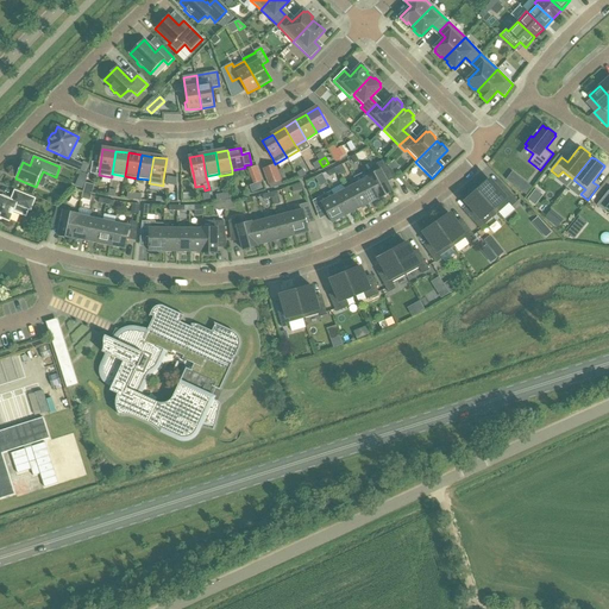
[(70,159),(67,167),(79,171),(82,165),(81,164),(70,159)]
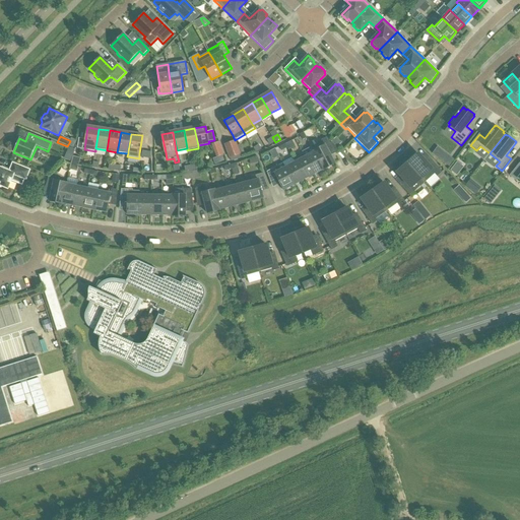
[(272,137),(267,141),(270,145),(275,142),(272,137)]
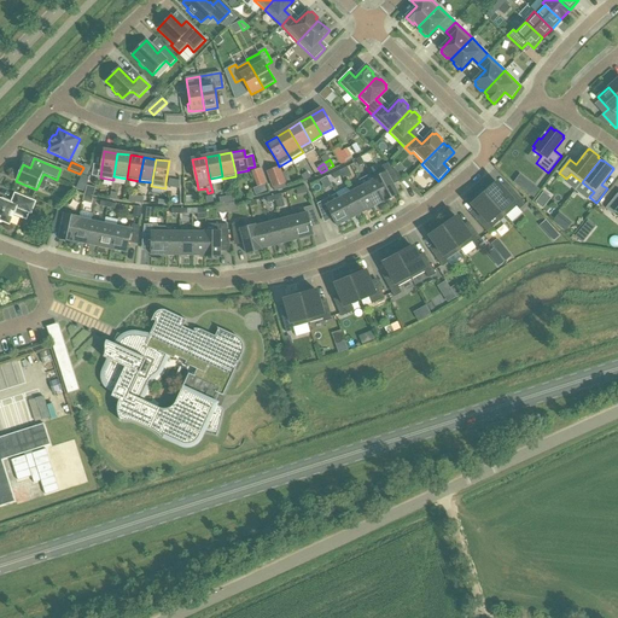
[(383,172),(372,178),(373,180),(374,184),(384,200),(384,202),(385,203),(398,196),(391,182),(398,179),(392,167),(391,167),(389,163),(382,168),(384,170),(383,172)]
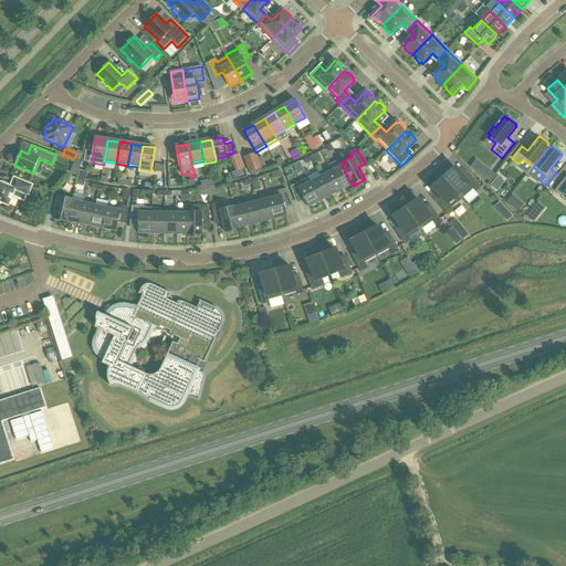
[(262,168),(257,153),(244,157),(250,174),(251,173),(252,176),(263,171),(262,168)]
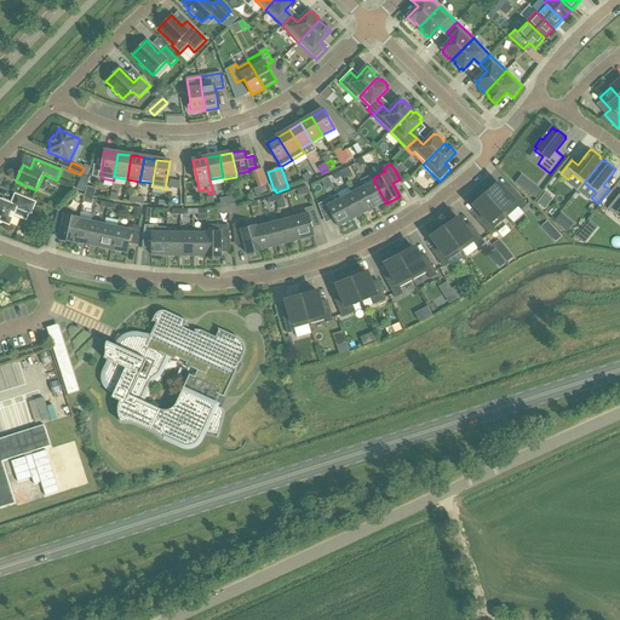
[(344,179),(352,174),(349,167),(340,172),(344,179)]
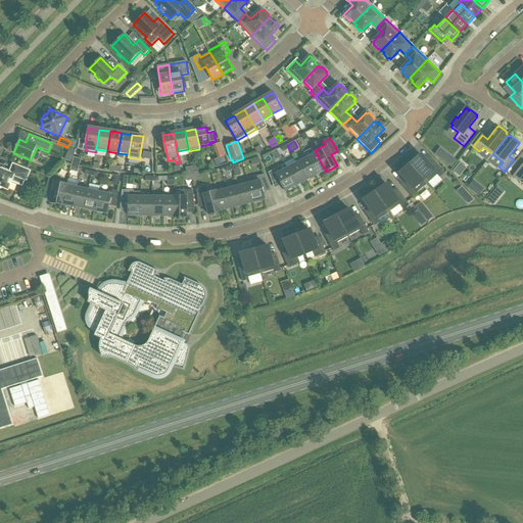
[(316,152),(304,158),(314,176),(325,171),(325,170),(317,155),(316,152)]
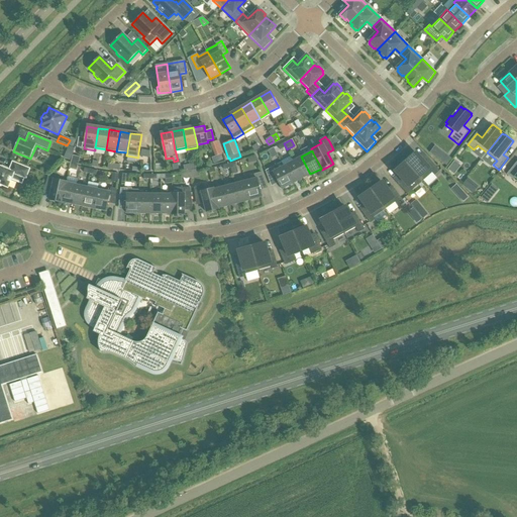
[(423,162),(415,153),(405,163),(422,182),(432,173),(434,176),(439,171),(428,158),(423,162)]
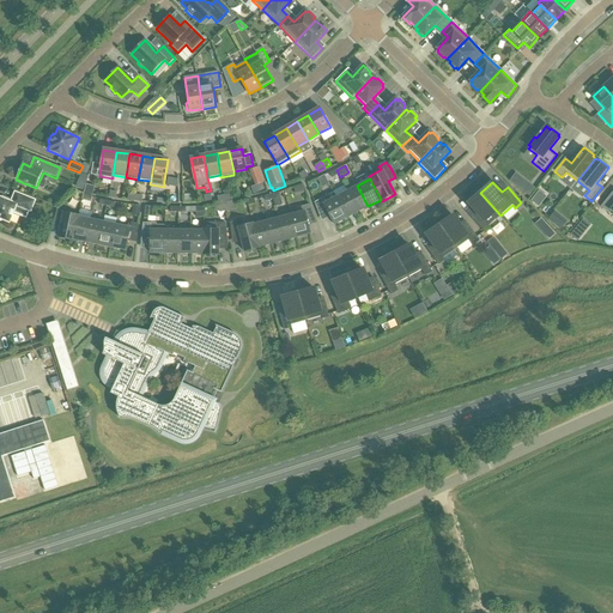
[(86,184),(84,194),(92,195),(95,187),(86,184)]
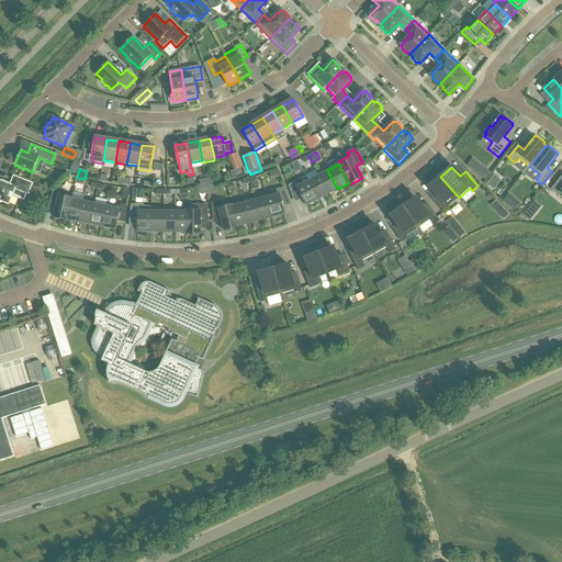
[(327,170),(316,176),(327,194),(337,189),(327,170)]
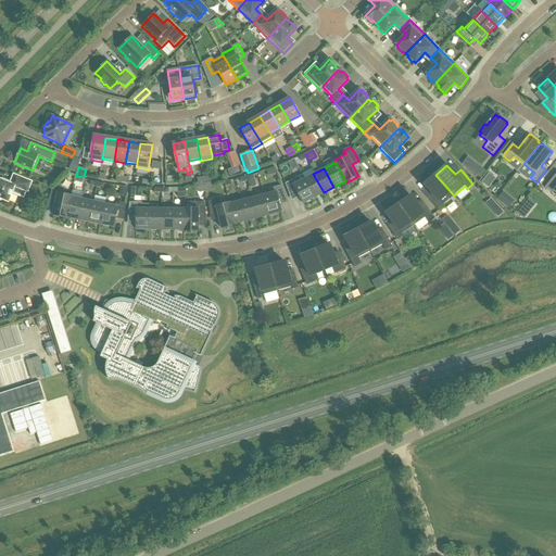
[(313,174),(303,179),(313,198),(324,192),(313,174)]
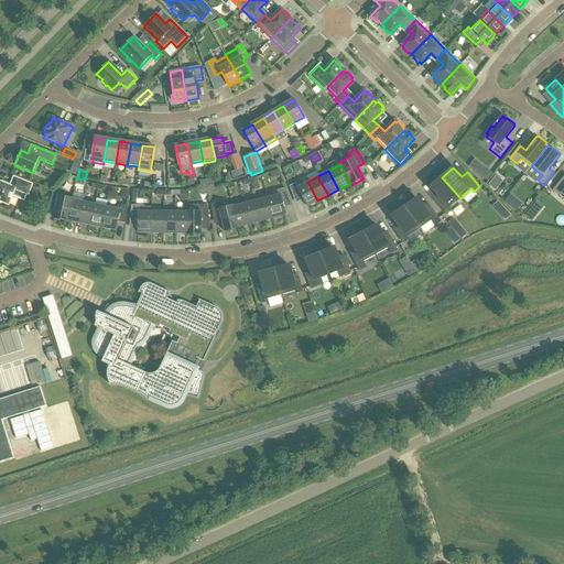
[(442,177),(431,187),(440,197),(435,202),(447,216),(453,210),(451,207),(461,198),(442,177)]
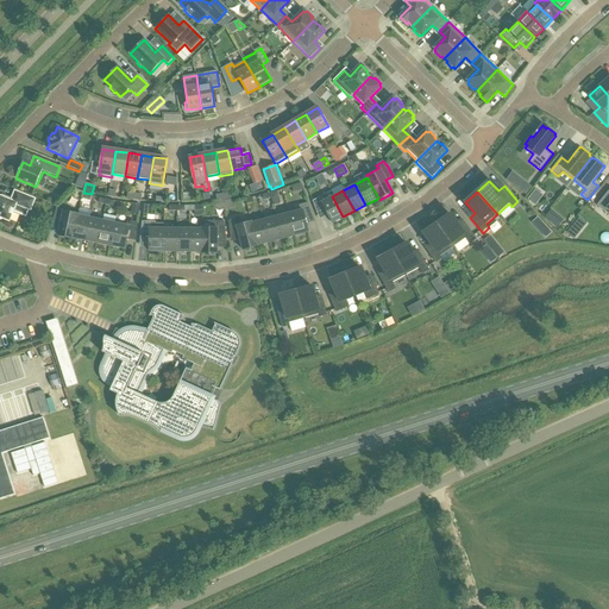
[(0,219),(1,220),(2,219),(10,221),(14,209),(17,211),(20,209),(22,206),(29,209),(30,211),(35,200),(16,193),(12,202),(0,196),(0,219)]
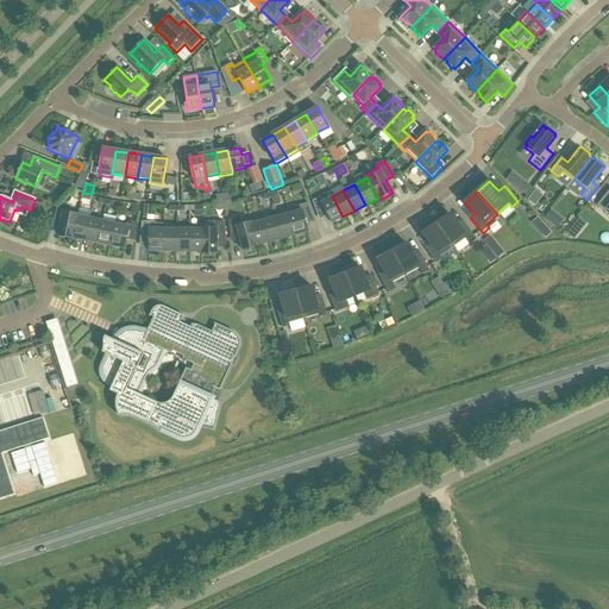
[(608,214),(608,195),(607,194),(595,208),(603,215),(606,212),(608,214)]
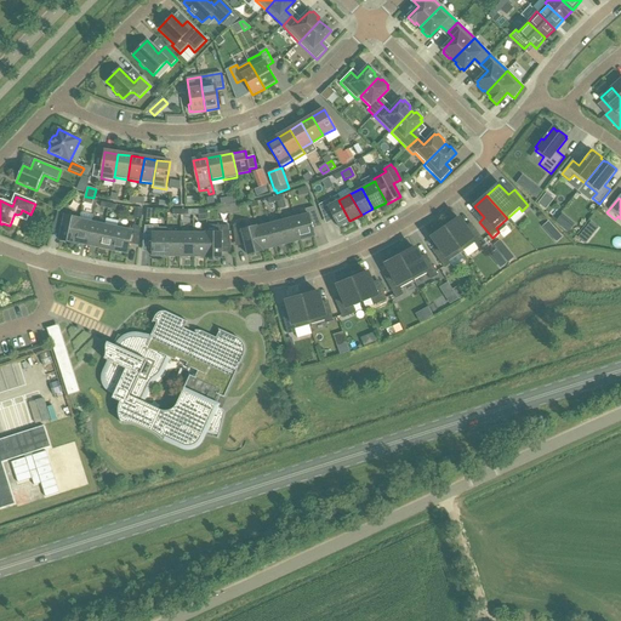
[(330,199),(319,205),(319,208),(325,220),(332,216),(339,227),(349,221),(339,200),(332,204),(330,199)]
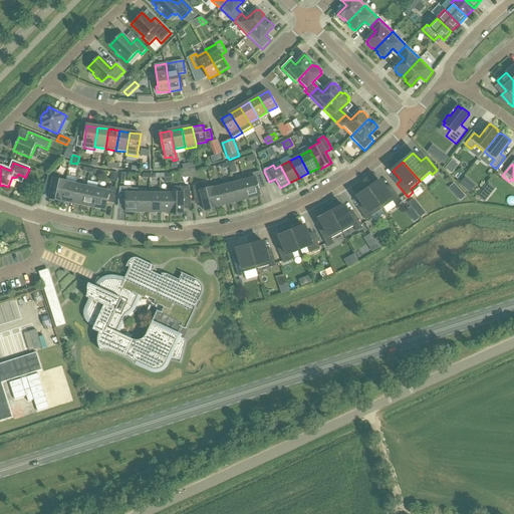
[(249,179),(243,180),(248,199),(260,196),(257,185),(265,183),(260,172),(248,175),(249,179)]
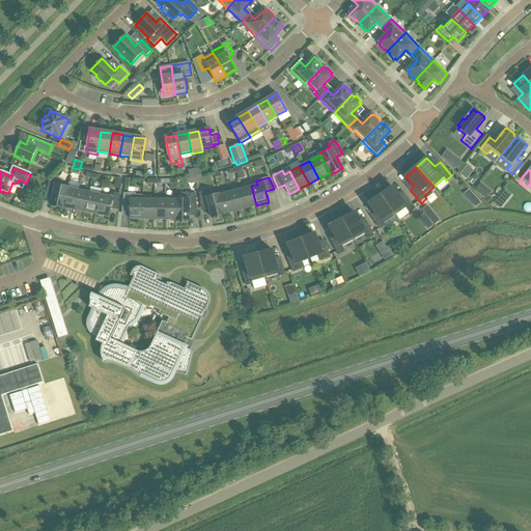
[(63,208),(63,207),(67,190),(67,188),(51,184),(48,192),(53,193),(51,205),(63,208)]
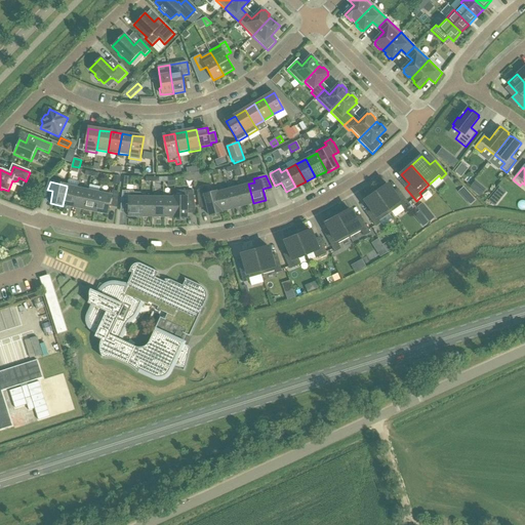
[(248,184),(238,187),(239,191),(243,206),(253,203),(248,184)]
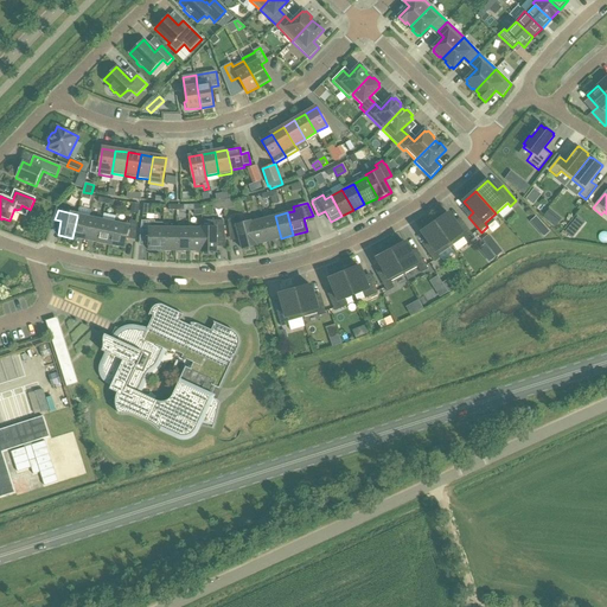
[(435,223),(453,248),(465,238),(466,241),(472,235),(462,221),(457,225),(448,213),(435,223)]
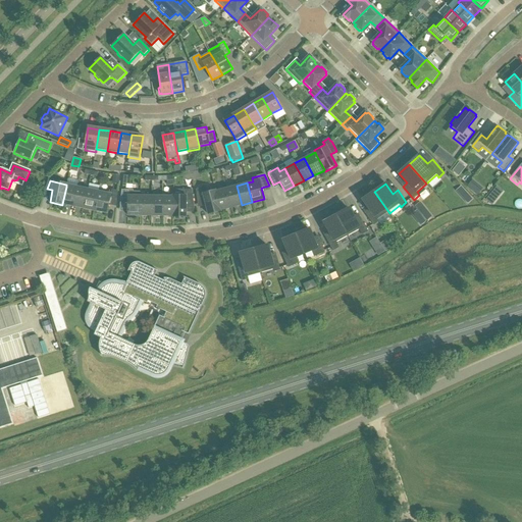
[(62,204),(73,206),(76,187),(66,185),(66,187),(62,204)]
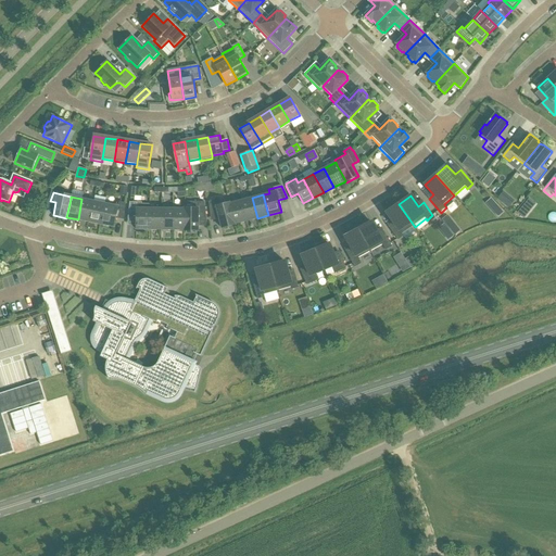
[(252,198),(240,201),(245,222),(257,218),(253,202),(252,198)]
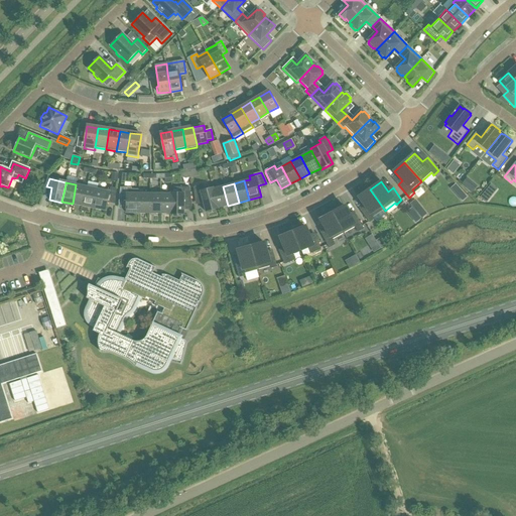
[(87,186),(76,184),(73,204),(83,206),(86,190),(87,186)]
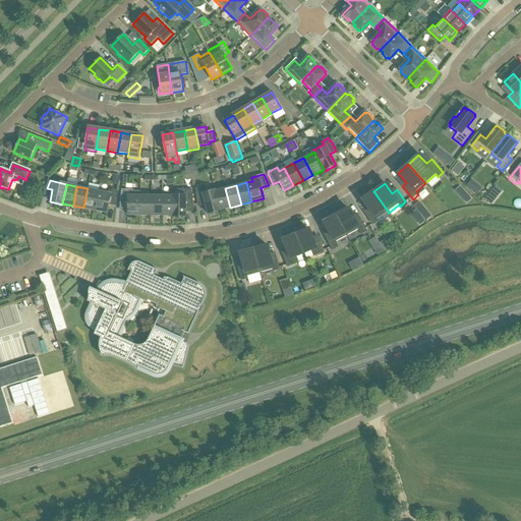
[(207,186),(195,189),(196,194),(197,206),(198,206),(205,204),(206,205),(208,215),(220,211),(220,210),(216,193),(215,191),(208,192),(207,186)]
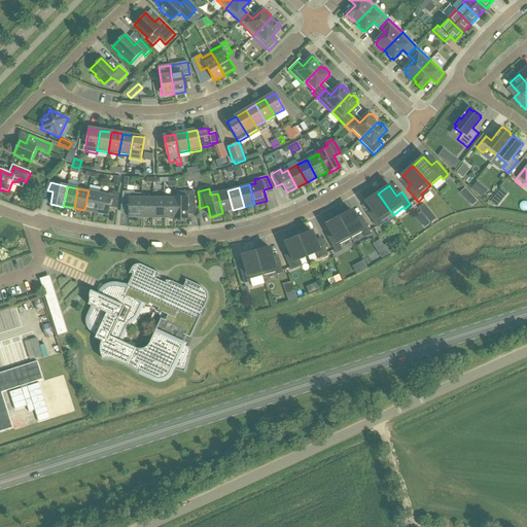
[(501,188),(490,202),(496,207),(507,194),(501,188)]
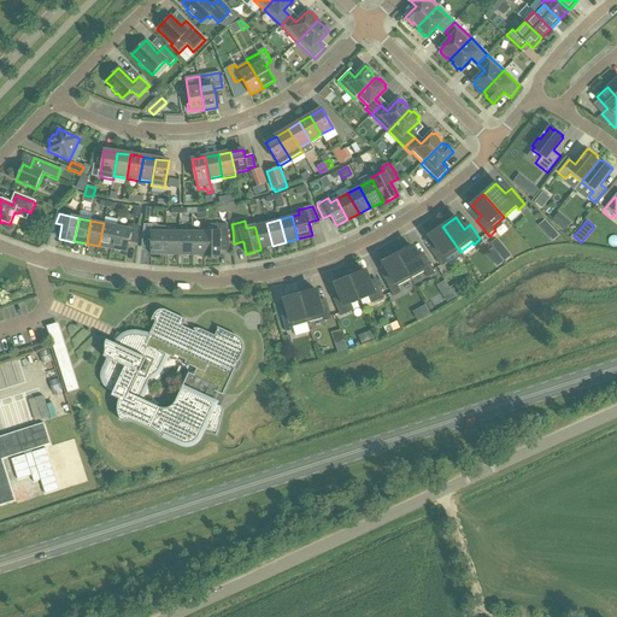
[(116,227),(104,223),(103,228),(99,246),(112,250),(116,227)]
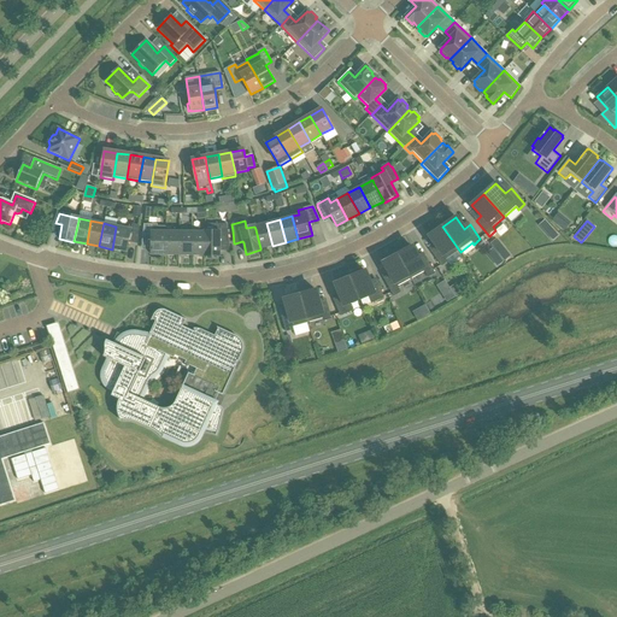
[(266,223),(254,227),(256,229),(260,248),(272,246),(266,223)]
